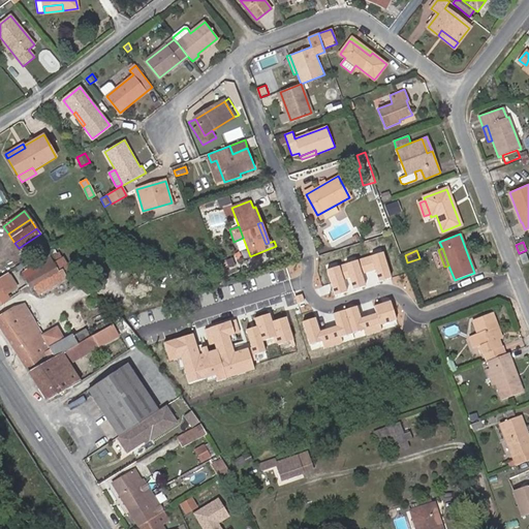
[(39,272),(26,279),(31,287),(34,286),(38,293),(67,278),(63,271),(59,273),(55,265),(48,268),(44,262),(36,267),(39,272)]
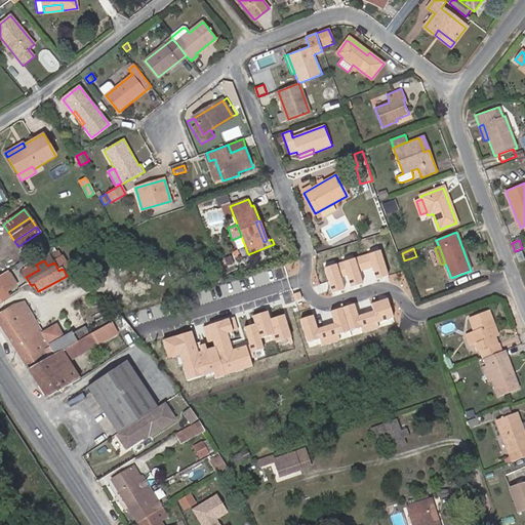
[(36,265),(23,272),(26,277),(39,270),(36,265)]
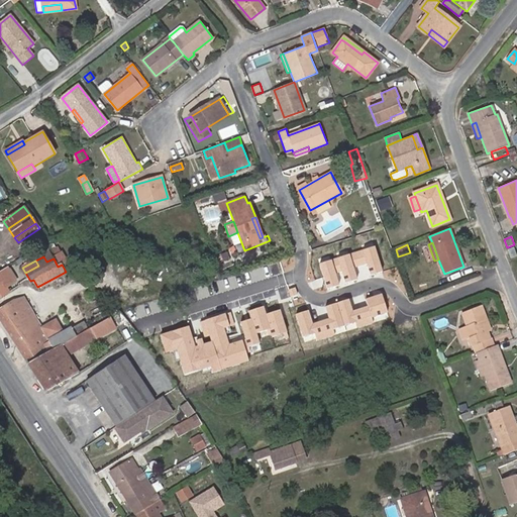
[(0,297),(9,292),(5,287),(14,282),(7,271),(0,275),(0,297)]
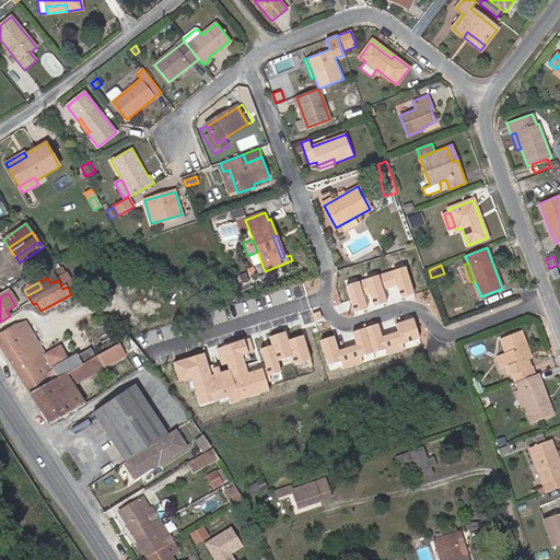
[(0,335),(0,346),(30,393),(82,364),(83,363),(78,356),(77,353),(68,359),(60,347),(45,354),(26,322),(18,324),(0,335)]
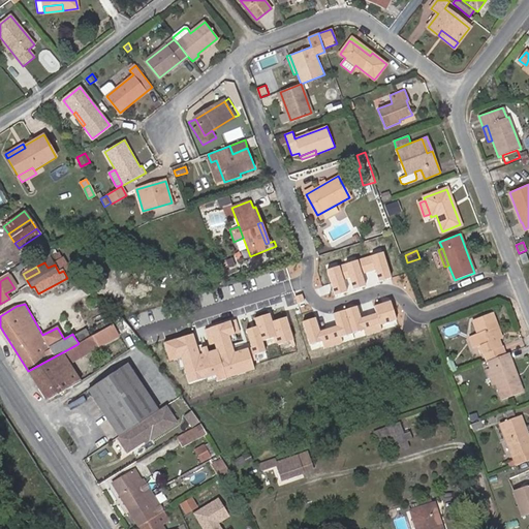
[(480,345),(487,362),(488,362),(504,355),(498,338),(495,331),(498,330),(493,314),(473,321),(478,335),(472,337),(476,347),(480,345)]
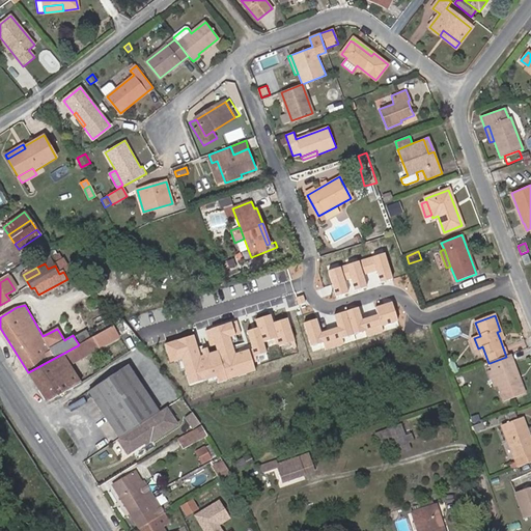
[(82,333),(74,337),(79,344),(86,340),(82,333)]
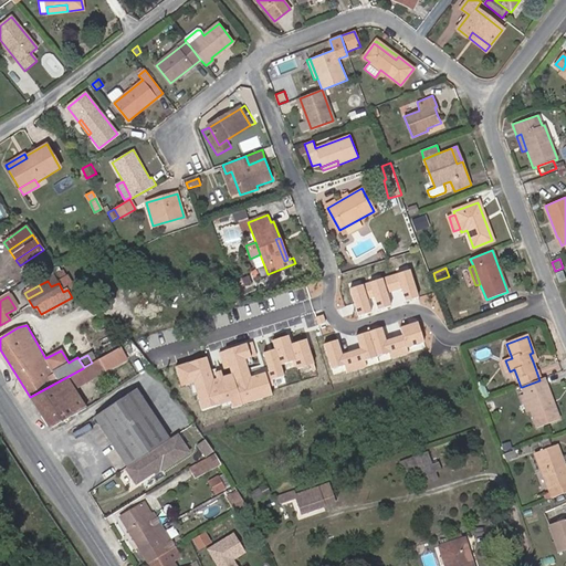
[(83,368),(30,397),(50,428),(86,408),(74,389),(105,371),(97,360),(92,363),(84,367),(83,368)]
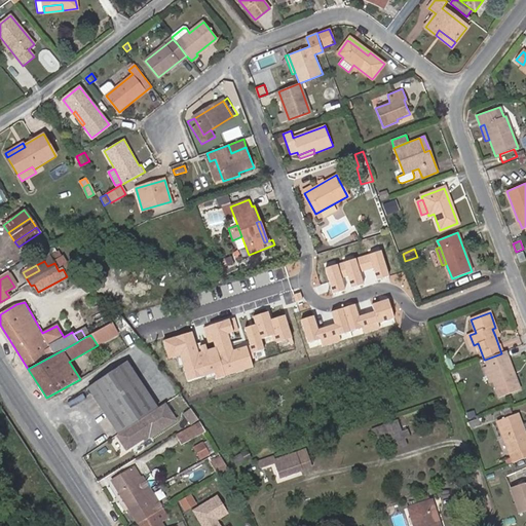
[(501,353),(485,360),(487,367),(492,381),(498,397),(520,388),(505,351),(501,353)]
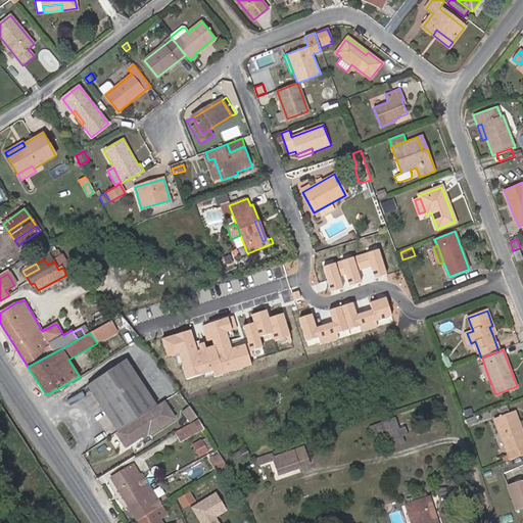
[(126,360),(87,385),(117,430),(156,406),(126,360)]
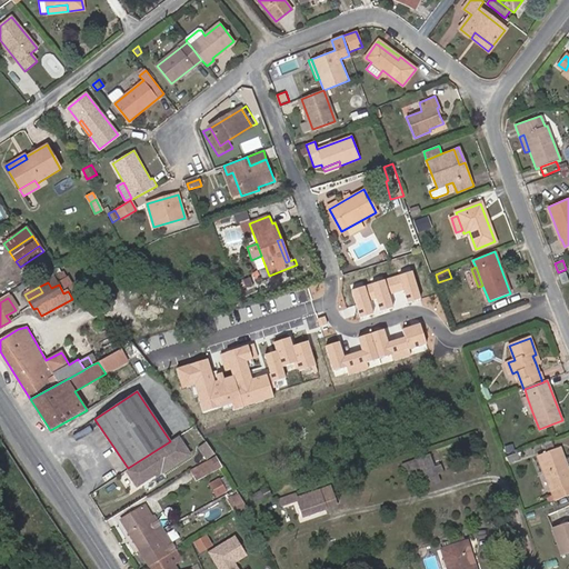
[(532,412),(527,397),(523,399),(529,413),(531,412),(532,412)]
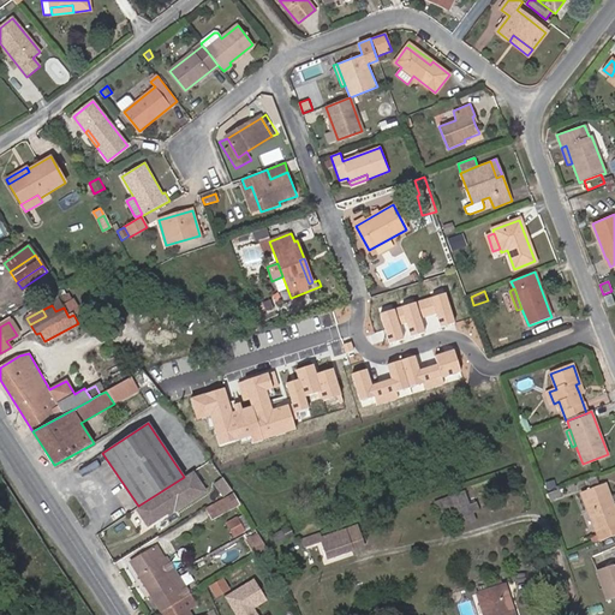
[(138,507),(136,508),(148,525),(169,511),(174,507),(175,509),(204,490),(192,471),(184,477),(138,507)]
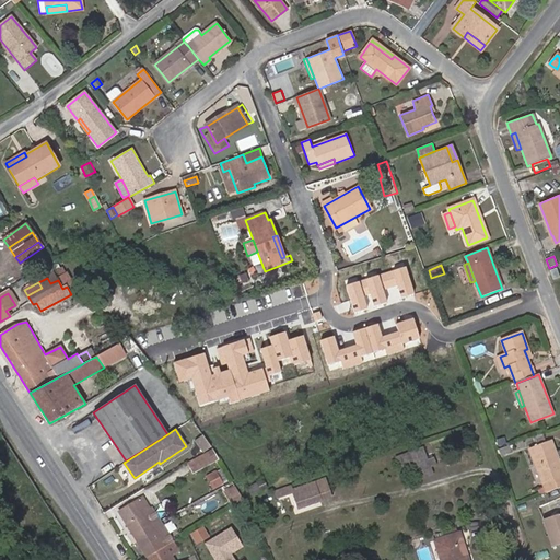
[(546,432),(535,436),(537,442),(548,439),(546,432)]
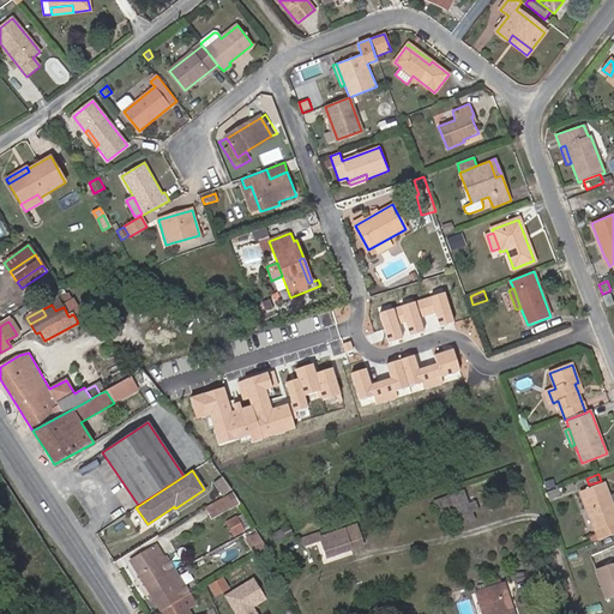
[(223,477),(215,483),(223,497),(233,491),(223,477)]
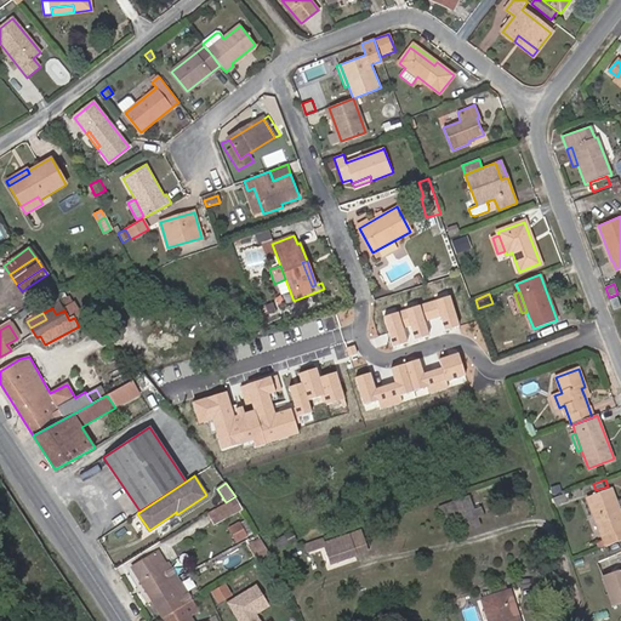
[(587,497),(603,539),(620,530),(620,513),(620,510),(615,512),(613,505),(616,502),(616,501),(611,488),(587,497)]
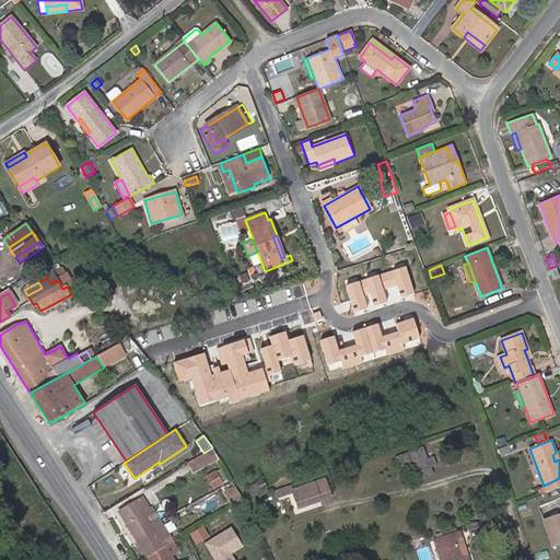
[(428,445),(396,457),(400,468),(410,465),(416,481),(433,474),(431,467),(436,465),(434,456),(428,458),(427,455),(431,453),(428,445)]
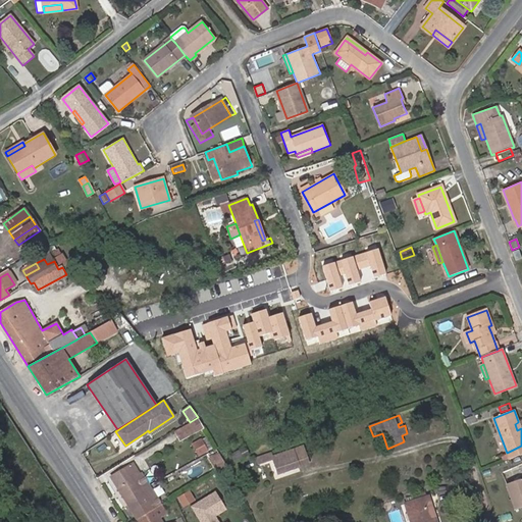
[(198,419),(175,431),(179,441),(204,428),(198,419)]
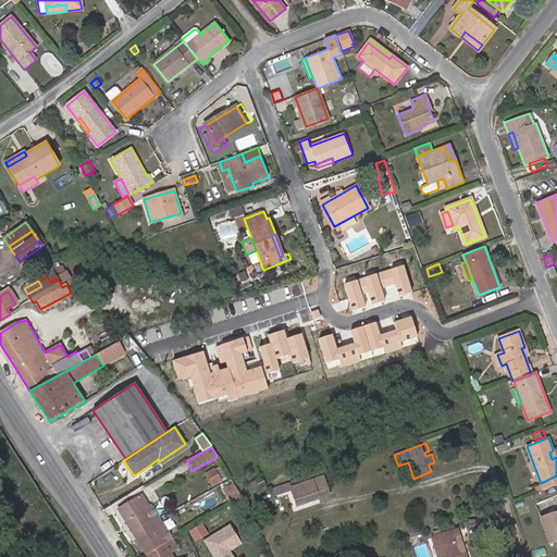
[(220,467),(215,469),(222,480),(226,478),(220,467)]
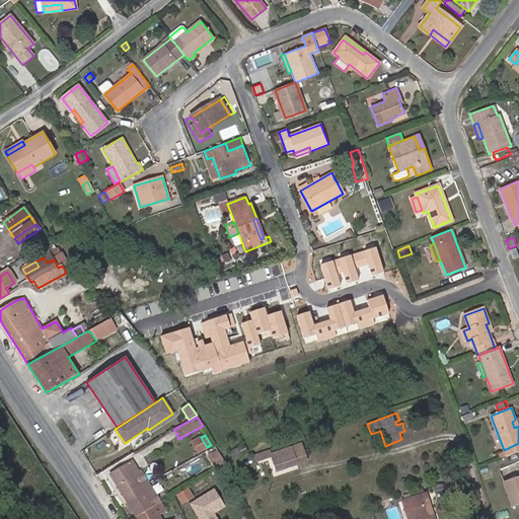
[(201,437),(191,442),(197,452),(207,447),(201,437)]
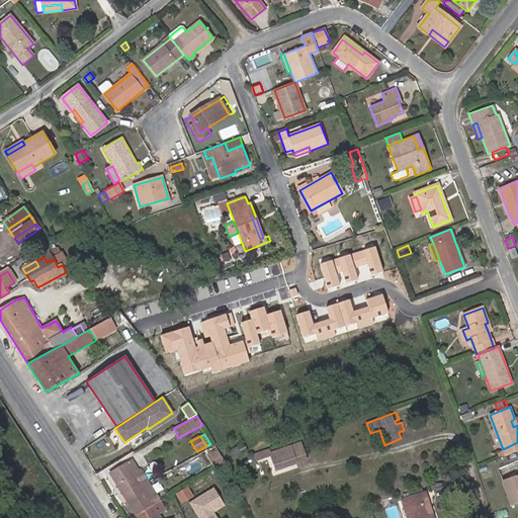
[(505,455),(517,450),(517,442),(503,449),(503,450),(505,455)]
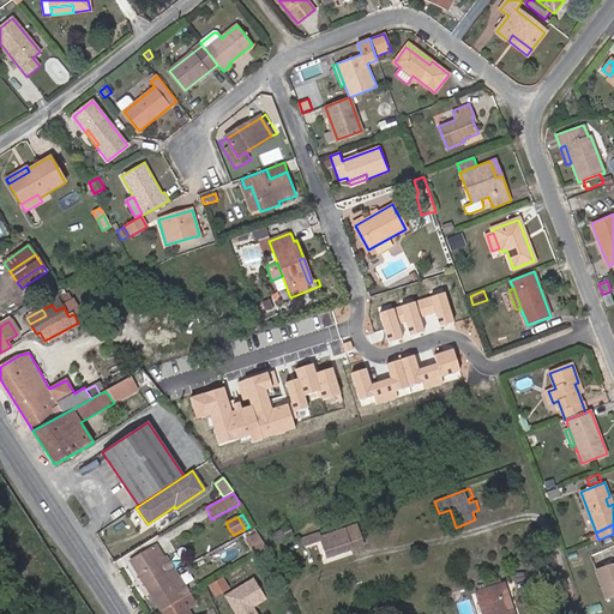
[(289,527),(272,535),(277,542),(293,535),(289,527)]
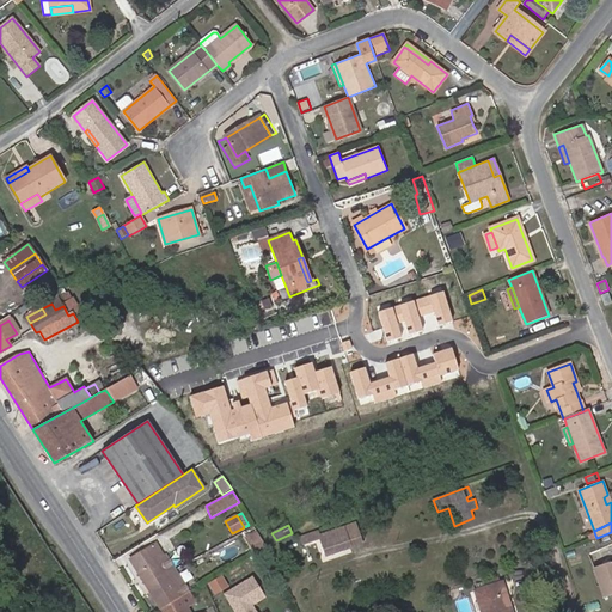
[(354,525),(343,528),(349,548),(361,544),(354,525)]
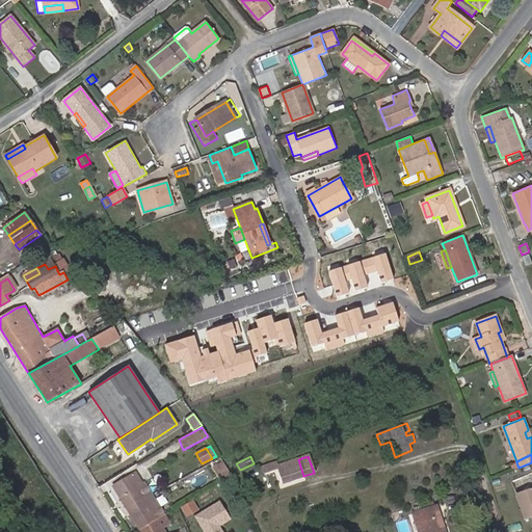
[(283,483),(303,476),(298,459),(298,458),(277,466),(276,461),(261,467),(263,473),(277,469),(283,483)]
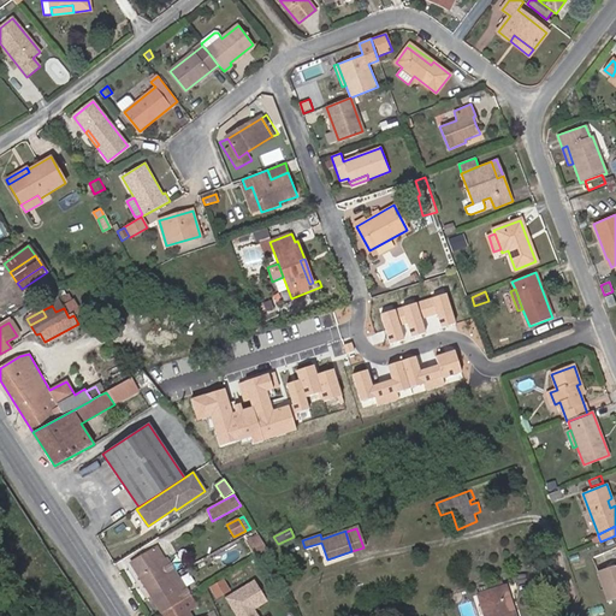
[(259,534),(247,540),(256,557),(268,550),(259,534)]
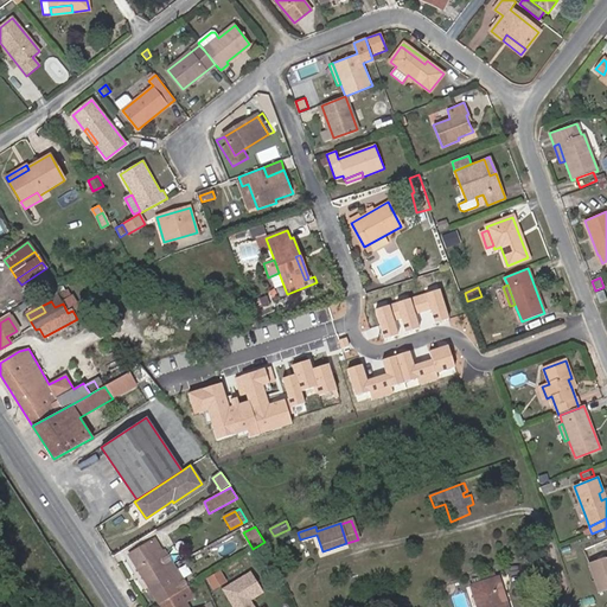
[(128,555),(149,588),(164,580),(159,572),(172,564),(164,550),(163,551),(155,538),(128,555)]
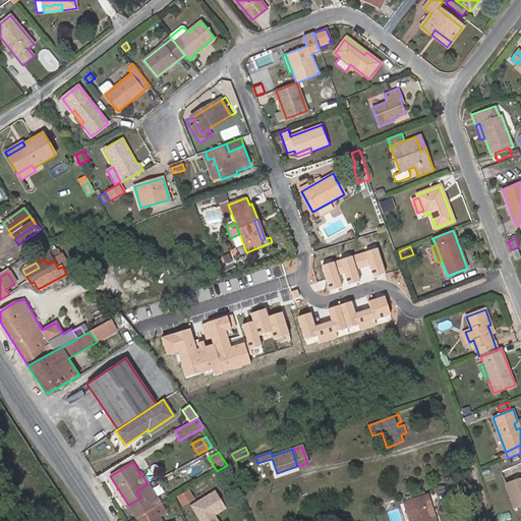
[(520,477),(505,483),(514,509),(520,506),(520,477)]
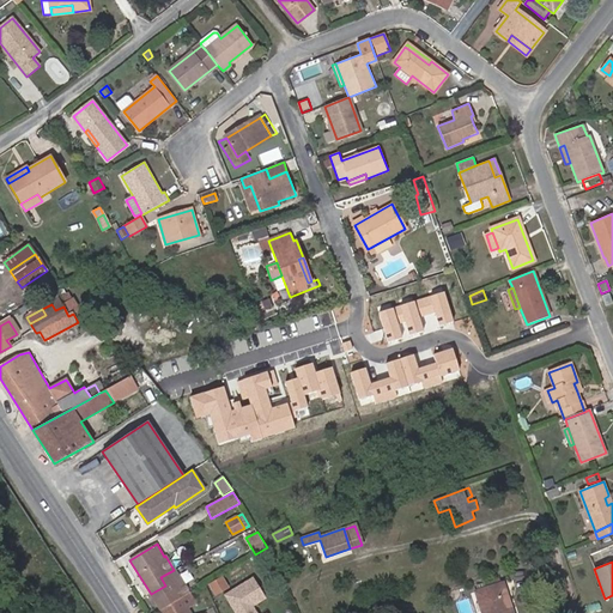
[(161,610),(189,593),(175,570),(174,570),(161,577),(165,586),(151,594),(161,610)]
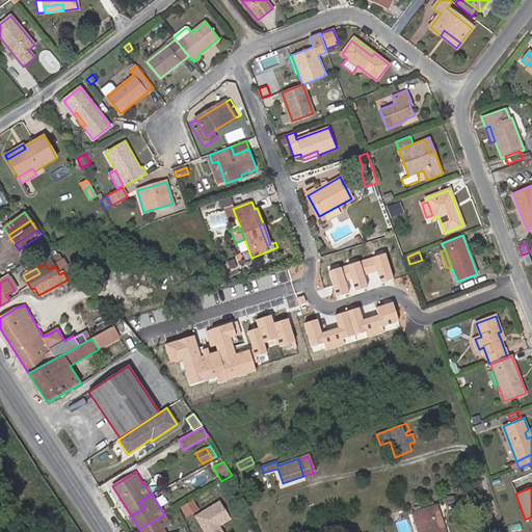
[(187,515),(200,510),(194,500),(182,506),(187,515)]
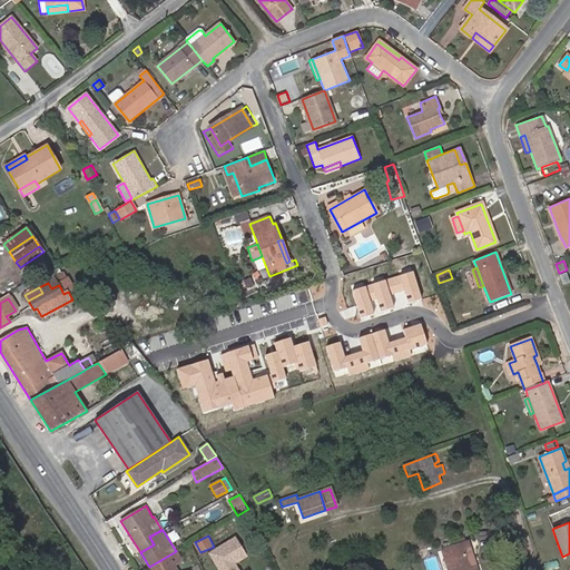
[(208,551),(218,569),(247,569),(242,561),(249,557),(237,536),(208,551)]
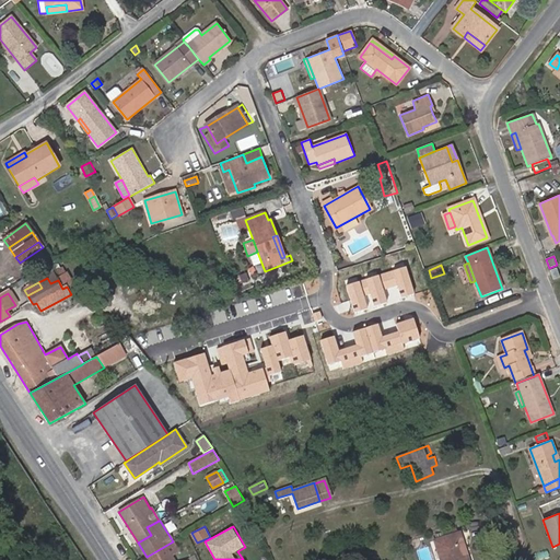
[(435,541),(441,559),(467,559),(458,534),(435,541)]
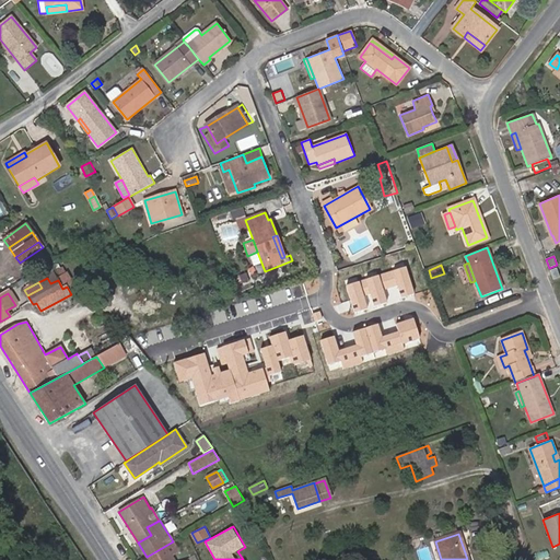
[(173,541),(147,557),(148,559),(174,559),(173,556),(179,551),(174,541),(173,541)]
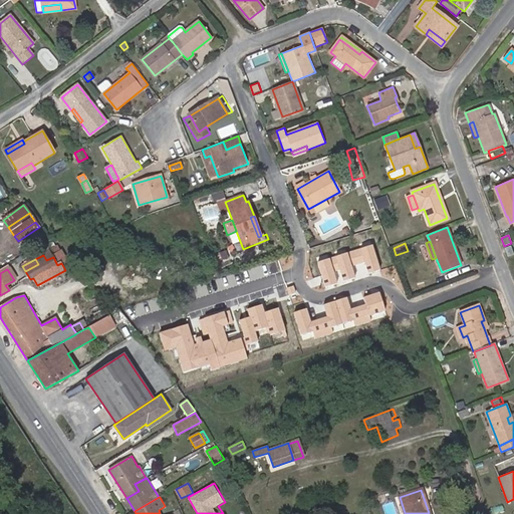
[(399,513),(395,501),(384,504),(387,513),(399,513)]
